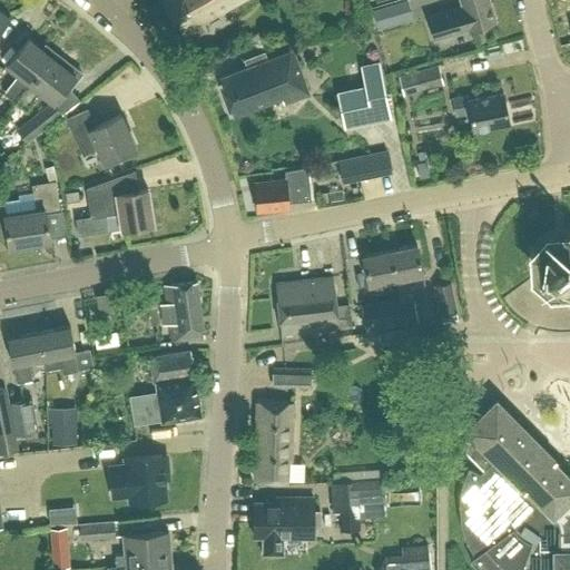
[(235,0),(163,0),(183,29),(235,0)]
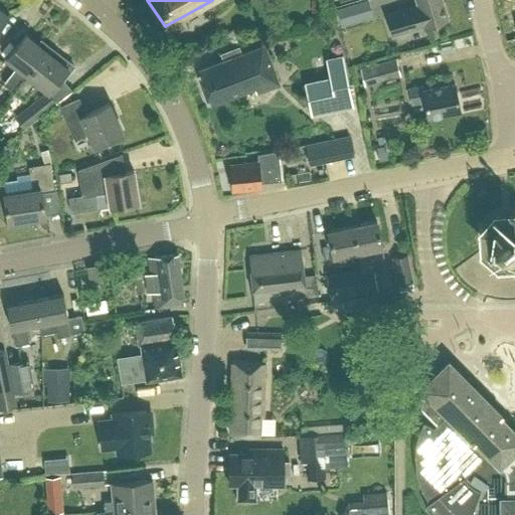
[(368,15),(388,10),(385,0),(374,0),(365,2),(368,15)]
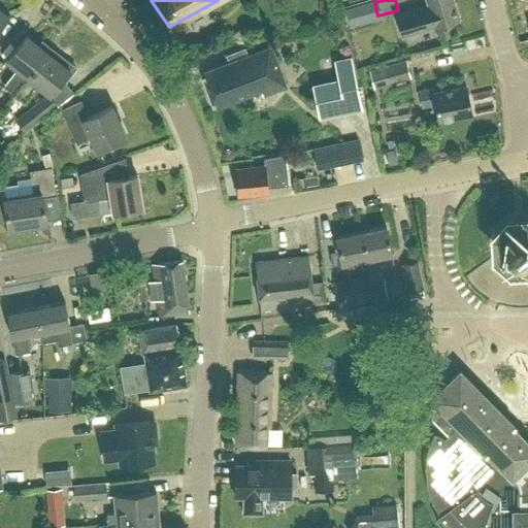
[(458,18),(453,0),(427,0),(428,3),(396,12),(402,34),(433,25),(434,25),(458,18)]
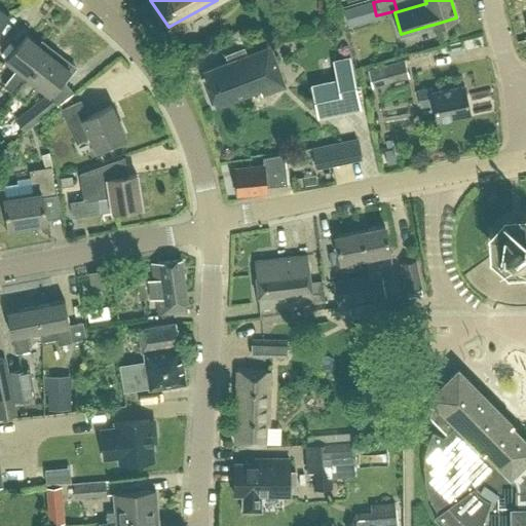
[(373,16),(368,1),(342,9),(347,25),(373,16)]
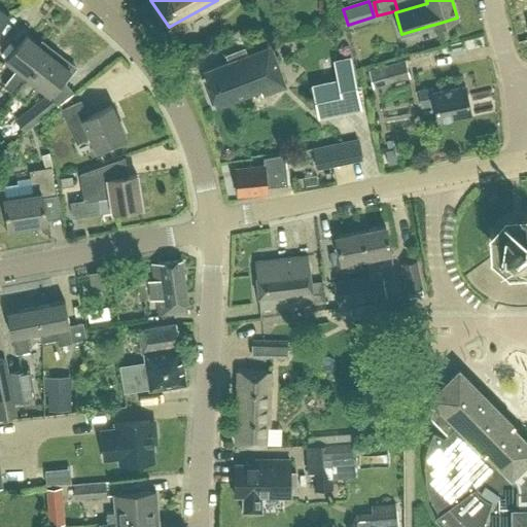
[(14,94),(47,51),(26,34),(5,60),(15,68),(3,84),(14,94)]
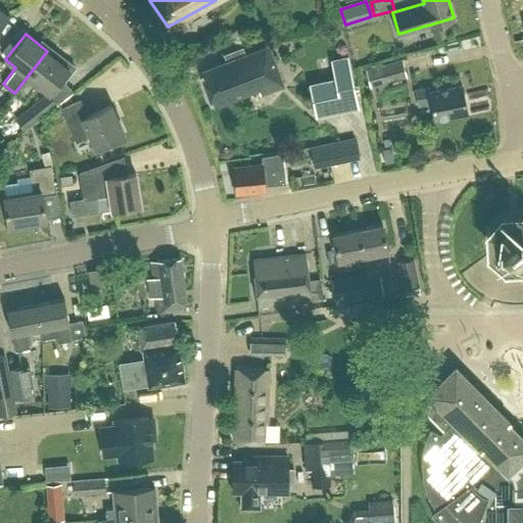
[(284,84),(269,45),(199,70),(212,105),(258,88),(260,93),(284,84)]
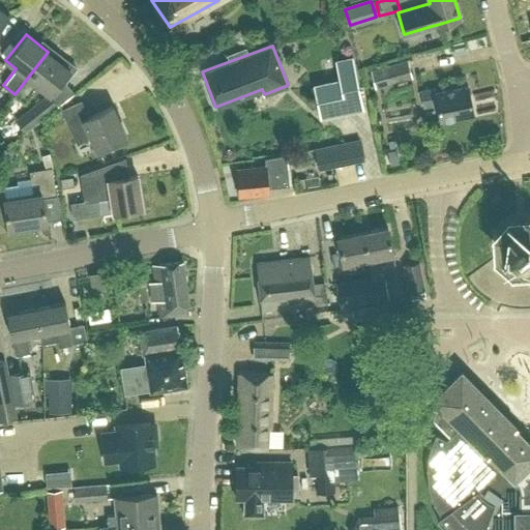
[(48,52),(15,94),(25,102),(38,86),(49,94),(69,68),(48,52)]
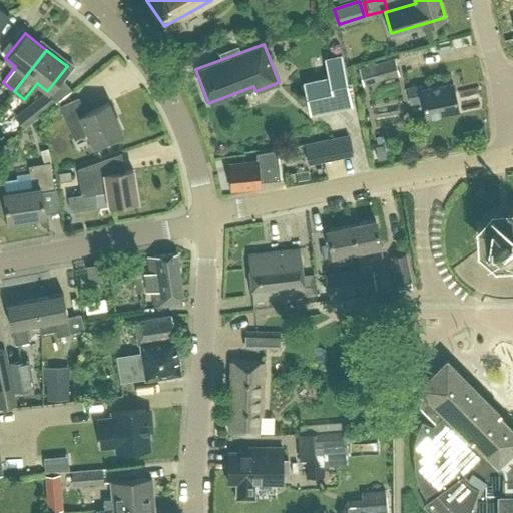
[(395,59),(371,65),(370,62),(353,66),(358,85),(399,75),(395,59)]
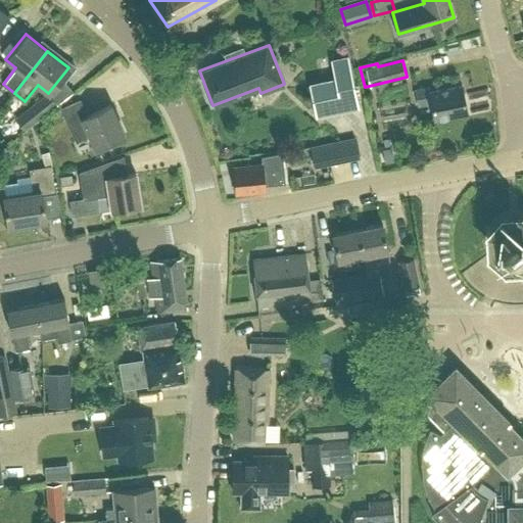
[(359,106),(351,72),(332,75),(333,79),(308,84),(316,115),(359,106)]
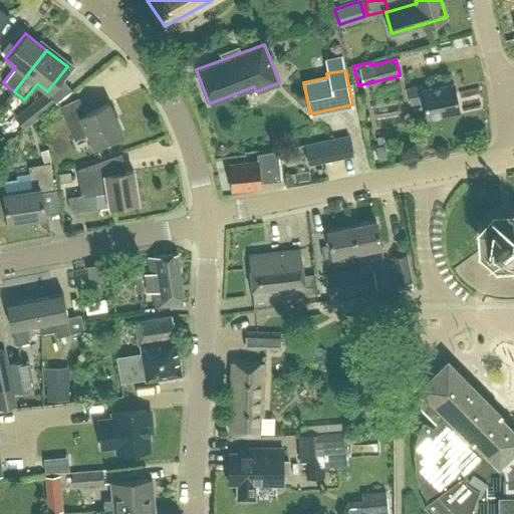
[(460,109),(454,82),(423,89),(422,84),(408,87),(411,102),(424,100),(427,116),(460,109)]
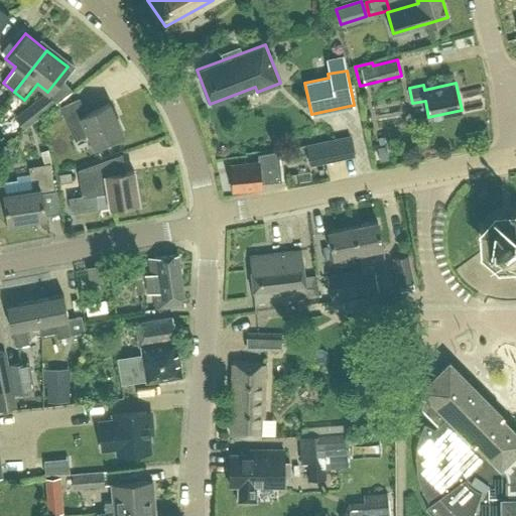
[(55,103),(47,92),(15,118),(23,128),(55,103)]
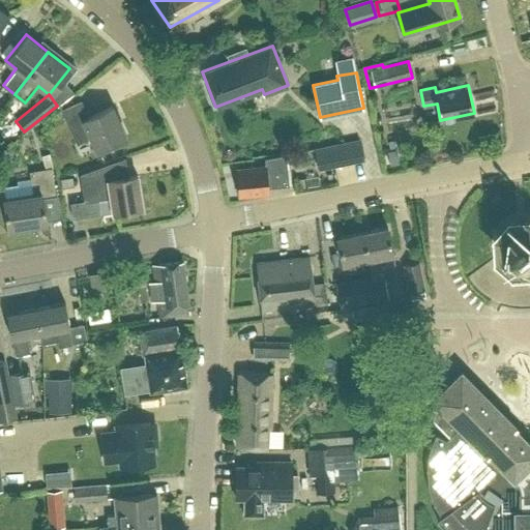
[(88,116),(81,100),(63,109),(72,131),(78,142),(90,137),(96,149),(126,136),(112,106),(88,116)]
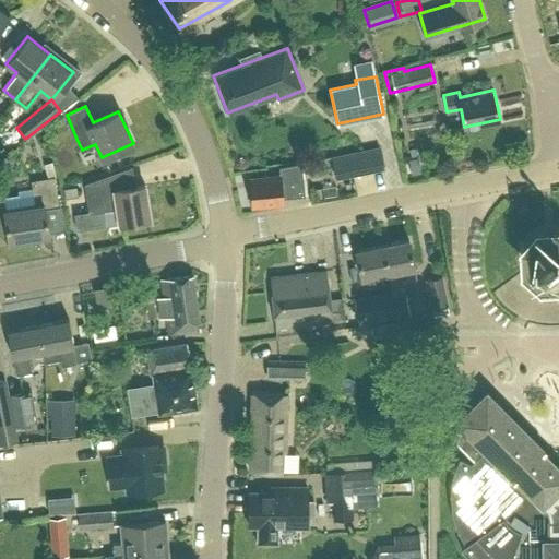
[(305,194),(300,161),(280,165),(281,174),(248,178),(251,206),(284,202),(284,197),(305,194)]
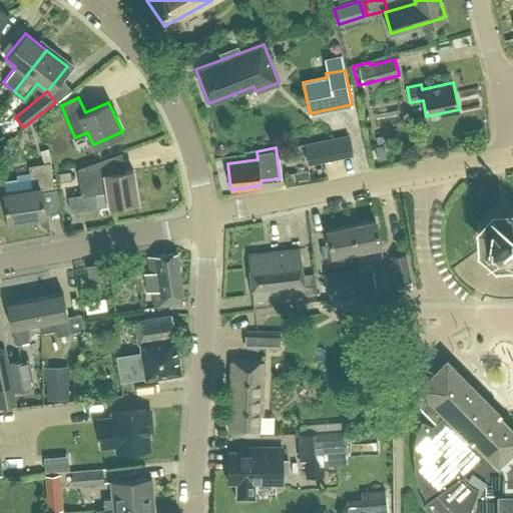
[(328,153),(330,165),(353,161),(351,150),(328,153)]
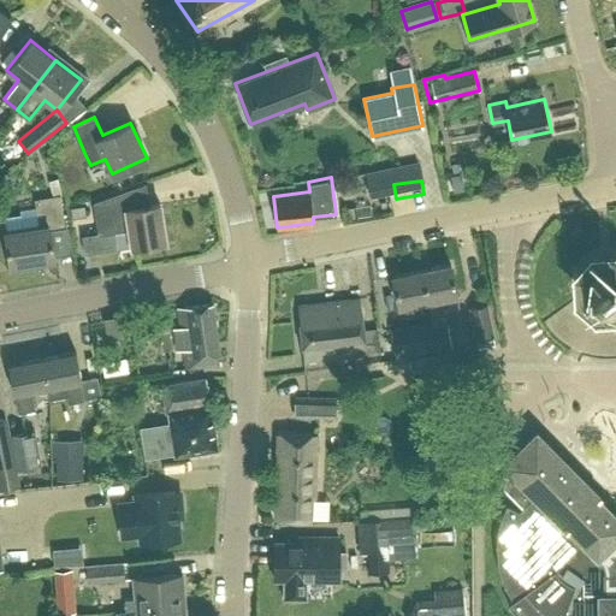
[(136,206),(134,188),(93,201),(98,234),(128,229),(131,246),(164,240),(158,202),(136,206)]
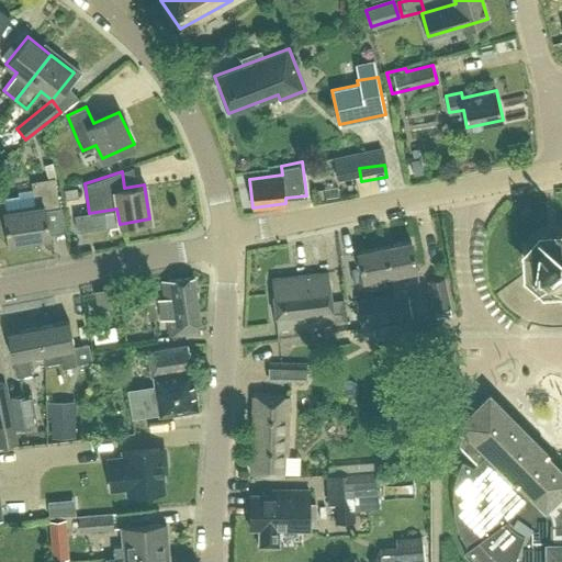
[(318,181),(322,198),(356,191),(353,175),(318,181)]
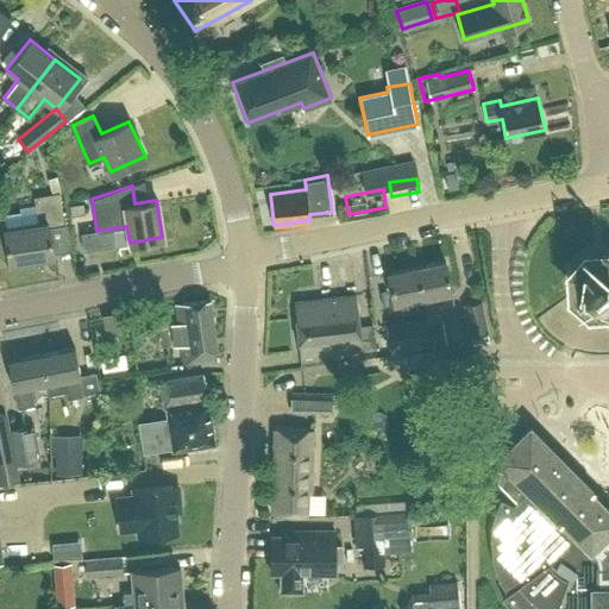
[(64,224),(60,192),(35,195),(39,221),(5,227),(11,261),(54,253),(49,226),(64,224)]
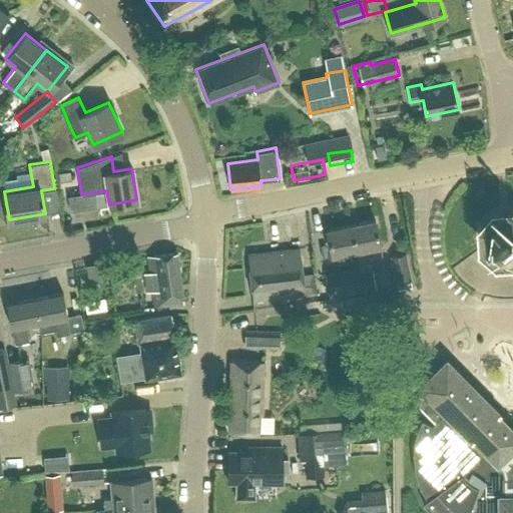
[(87,197),(88,206),(106,205),(105,195),(87,197)]
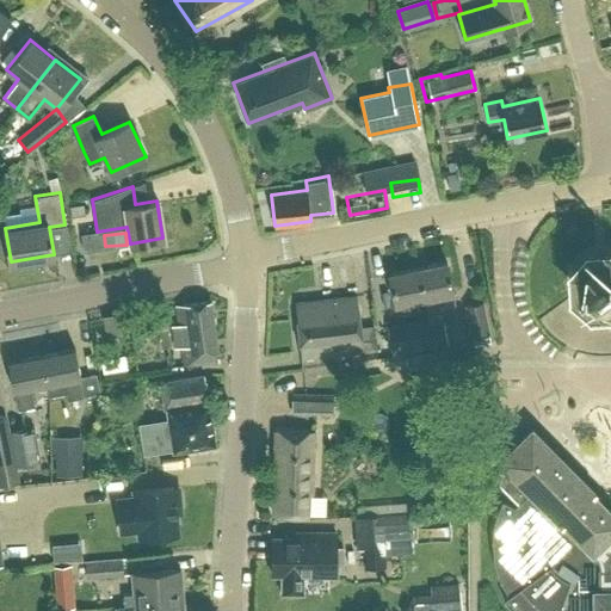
[(610,255),(610,257),(591,257),(578,270),(579,290),(592,303),(610,302),(610,255)]
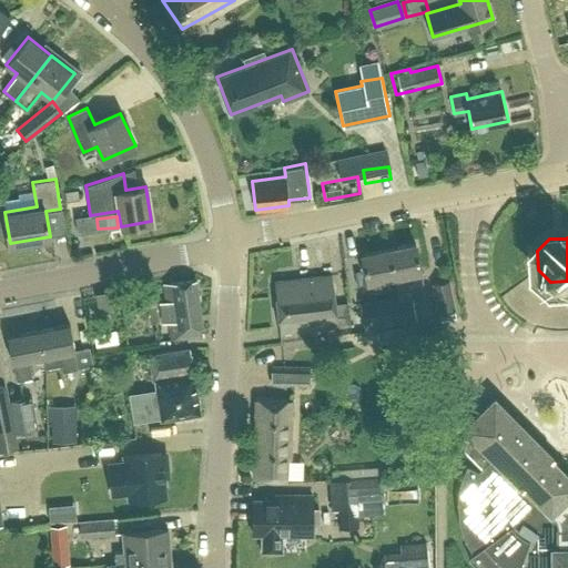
[(415,244),(388,250),(404,323),(416,321),(407,275),(421,273),(415,244)]
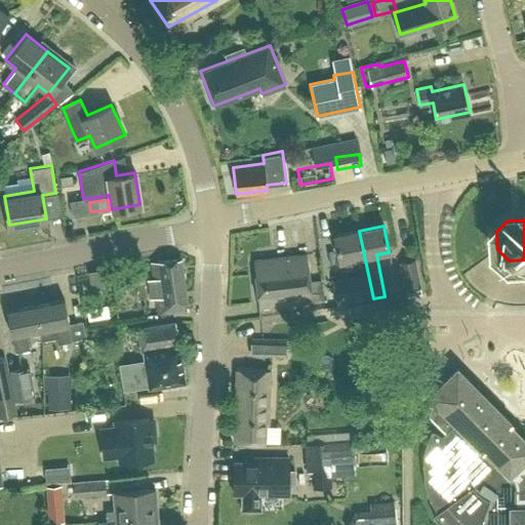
[(373,298),(359,231),(334,235),(339,261),(364,257),(367,274),(332,281),(337,306),(373,298)]
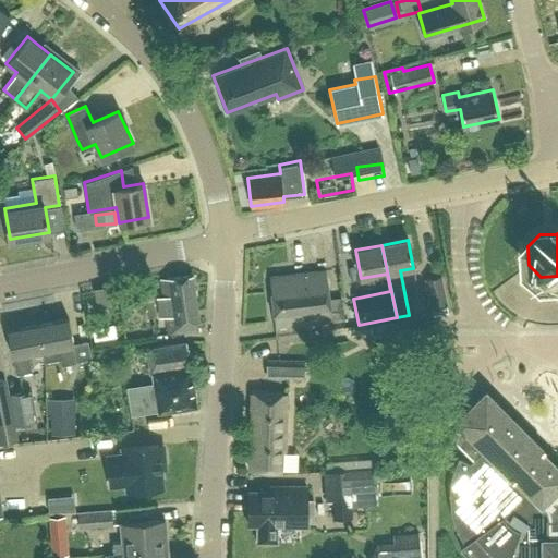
[(270,277),(274,302),(329,294),(326,269),(270,277)]
